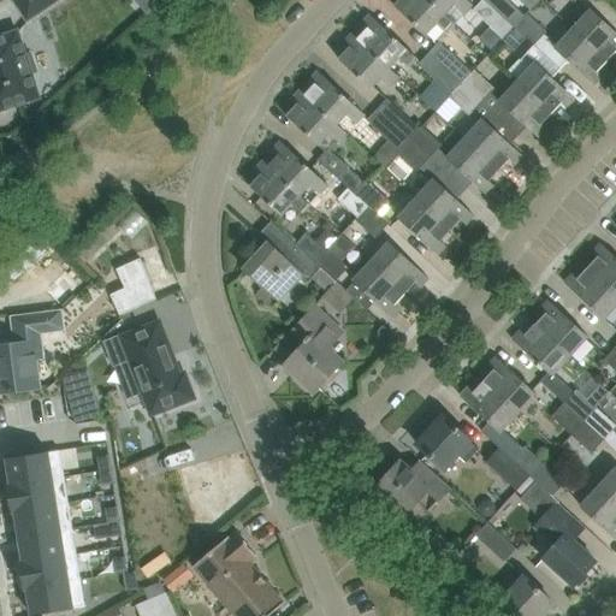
[(15,0),(28,19),(55,0),(15,0)]
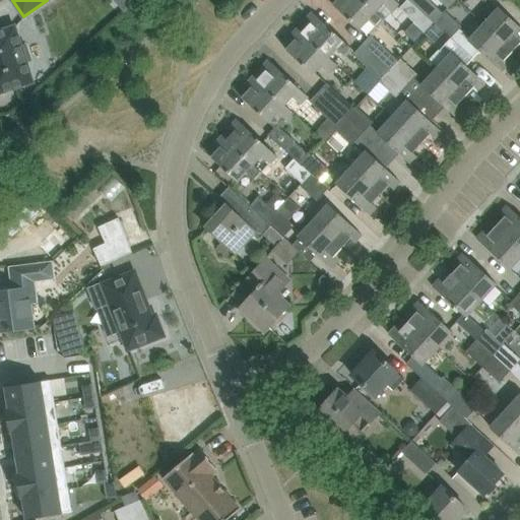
[(111,0),(123,13),(137,0),(111,0)]
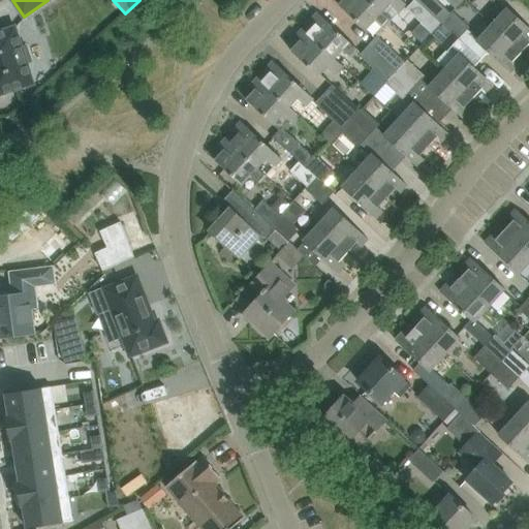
[(382,12),(368,0),(342,0),(338,5),(366,30),(374,21),(383,29),(390,22),(380,13),(382,12)]
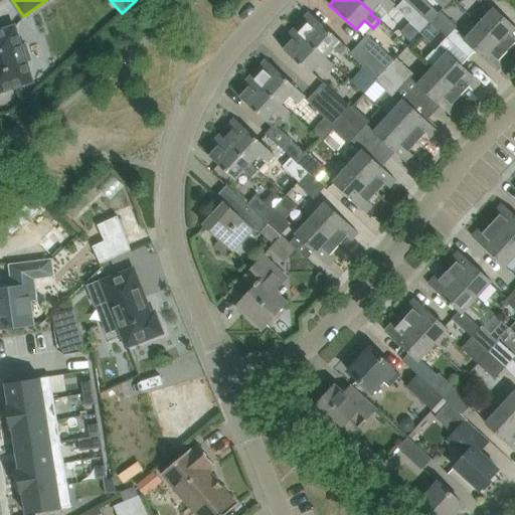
[(358,0),(372,12),(370,13),(379,21),(387,12),(395,4),(390,0),(358,0)]
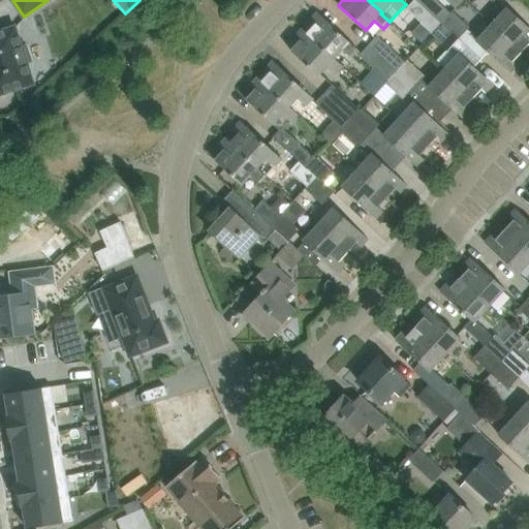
[(414,0),(406,9),(432,33),(433,34),(441,24),(442,24),(415,0),(414,0)]
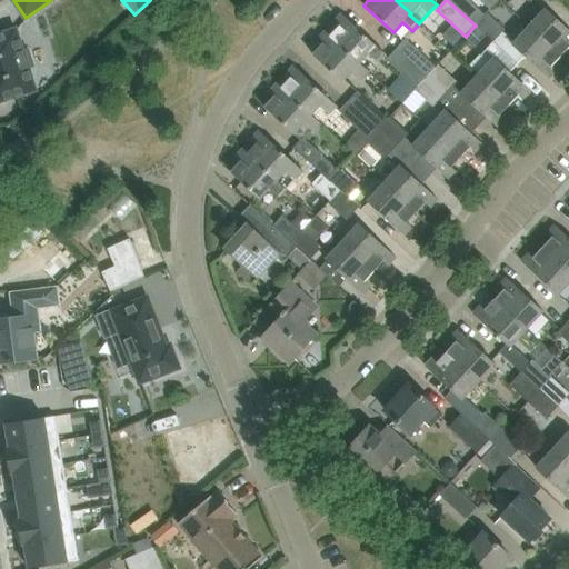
[(468,0),(447,0),(476,26),(485,16),(468,0)]
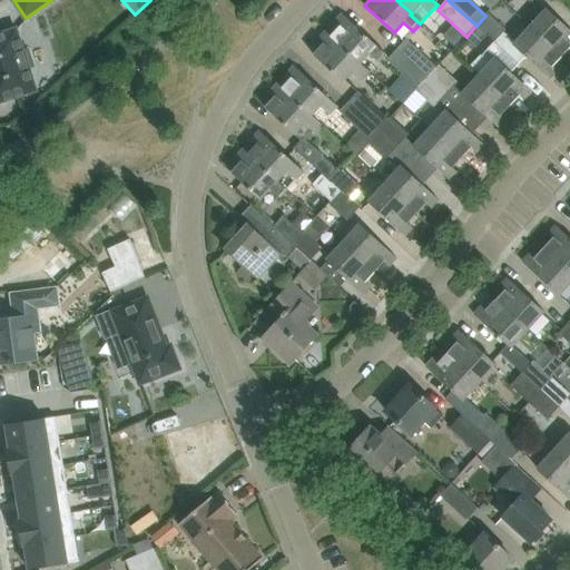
[(569,29),(548,9),(530,28),(561,57),(569,47),(569,29)]
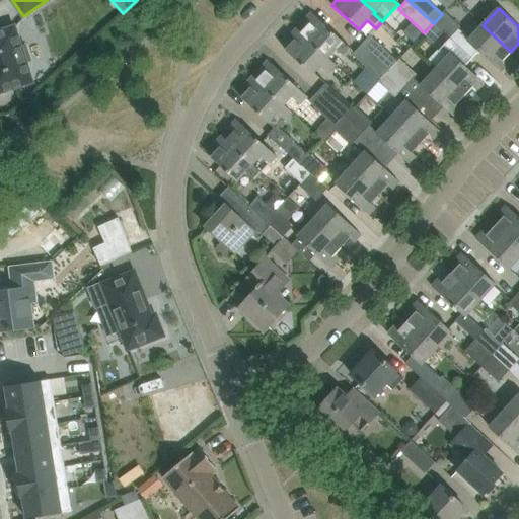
[(351,49),(326,26),(311,12),(305,20),(309,23),(301,32),(328,57),(336,49),(345,57),(351,49)]
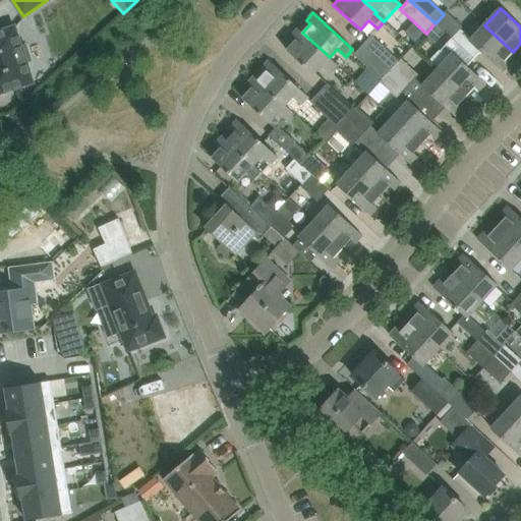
[(446,12),(444,14),(436,23),(435,23),(452,40),(462,27),(446,12)]
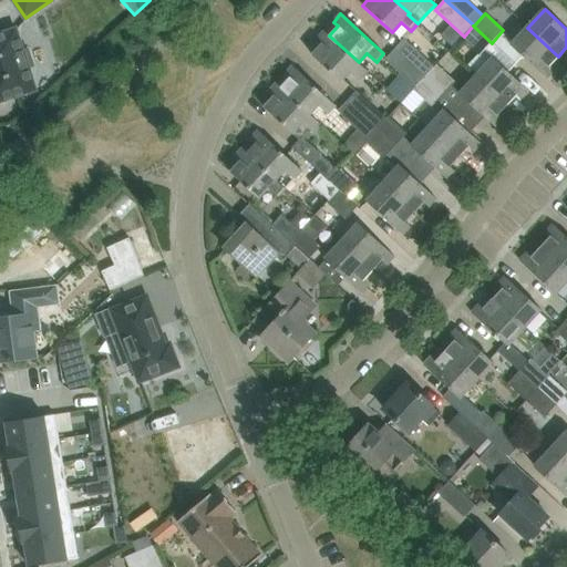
[(488,63),(476,78),(507,105),(517,94),(522,100),(529,91),(507,72),(515,63),(492,43),(473,26),(464,37),(462,39),(488,63)]
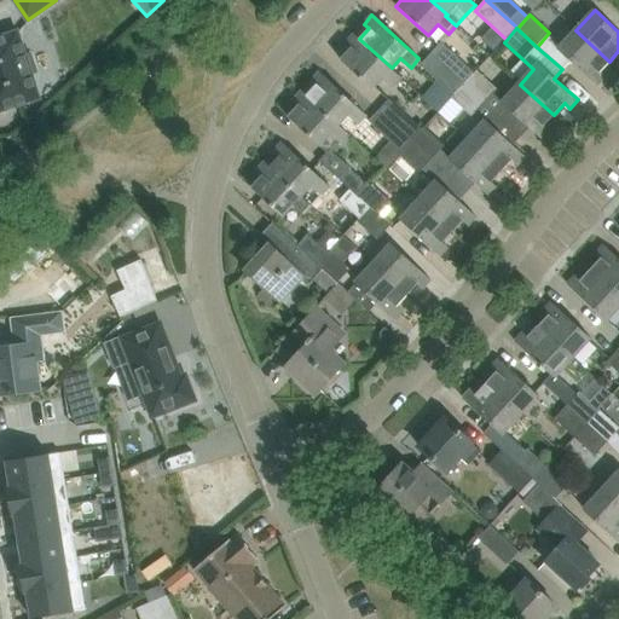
[(576,30),(557,50),(597,86),(606,77),(600,71),(609,62),(576,30)]
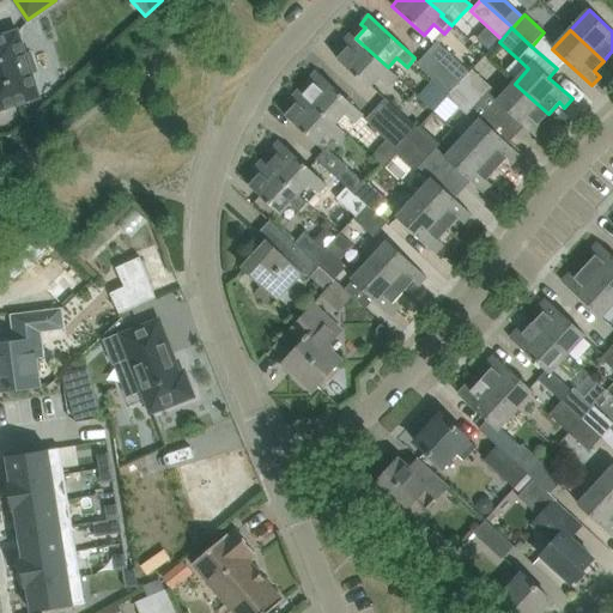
[(0,107),(36,96),(17,34),(0,38),(0,107)]
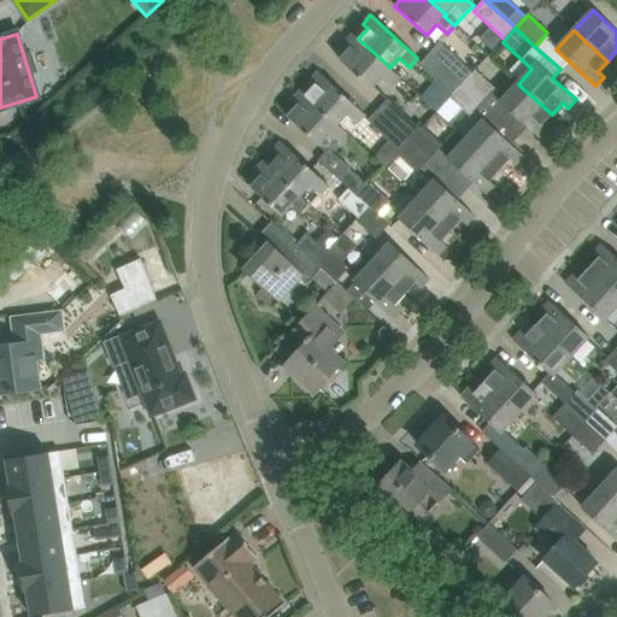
[(345,42),(350,47),(340,59),(371,88),(381,77),(392,87),(399,78),(389,70),(391,68),(358,39),(353,34),(345,42)]
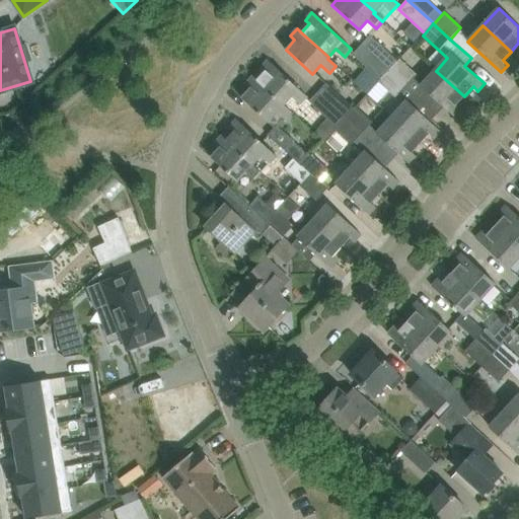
[(397,62),(370,36),(361,45),(389,71),(397,62)]
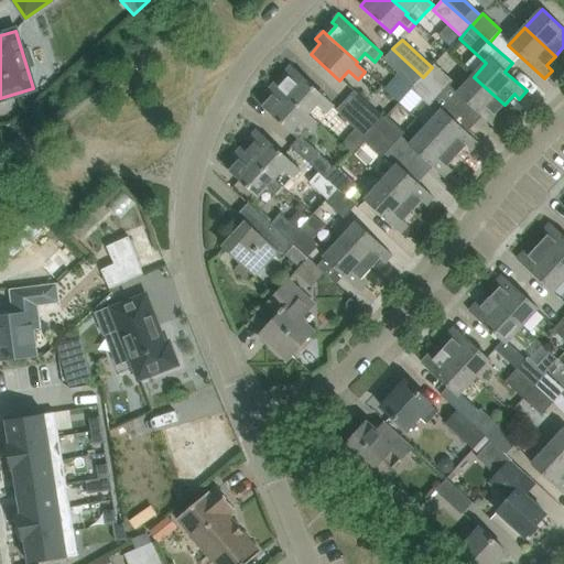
[(383,60),(414,87),(423,77),(392,49),(383,60)]
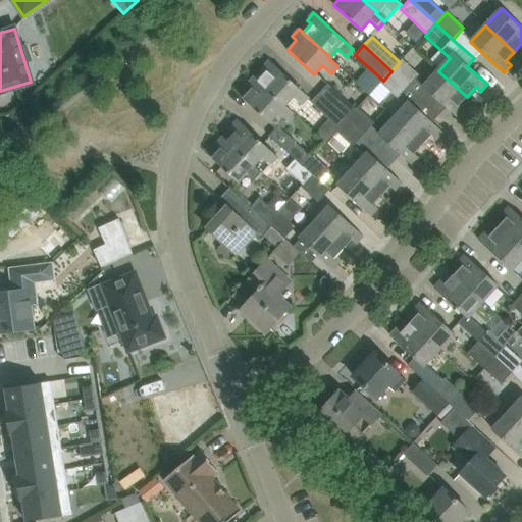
[(267,72),(259,81),(285,106),(294,97),(303,105),(309,98),(269,60),(262,68),(267,72)]
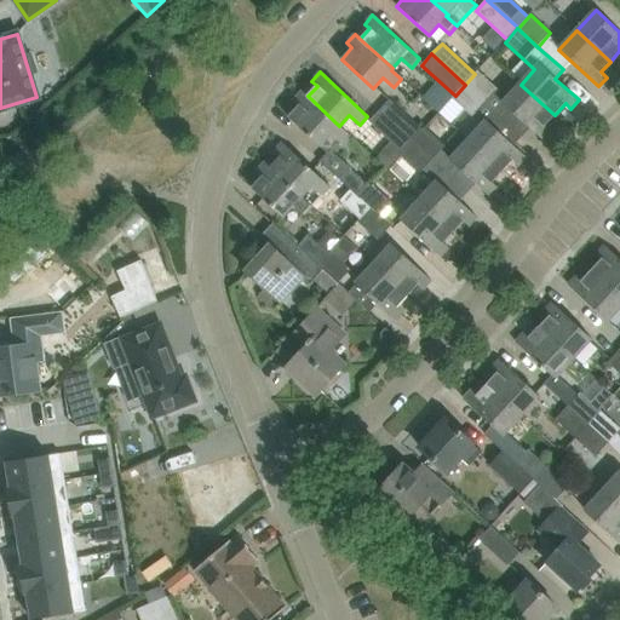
[(477,72),(475,74),(465,85),(486,103),(498,91),(477,72)]
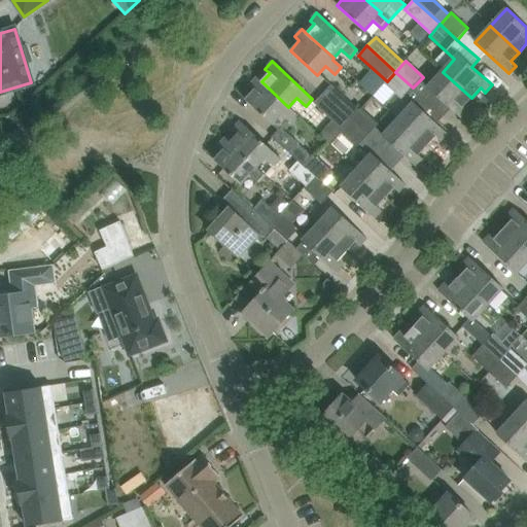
[(402,100),(413,88),(395,72),(387,81),(385,83),(389,88),(394,93),(402,100)]
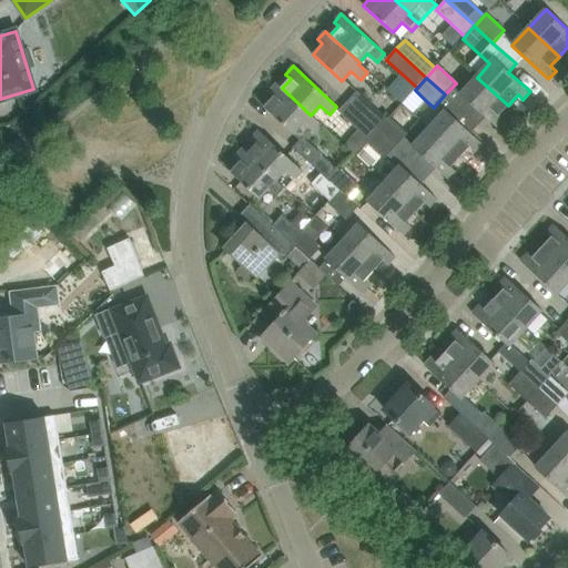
[(462,95),(480,112),(497,128),(504,120),(499,115),(508,105),(477,78),(462,95)]
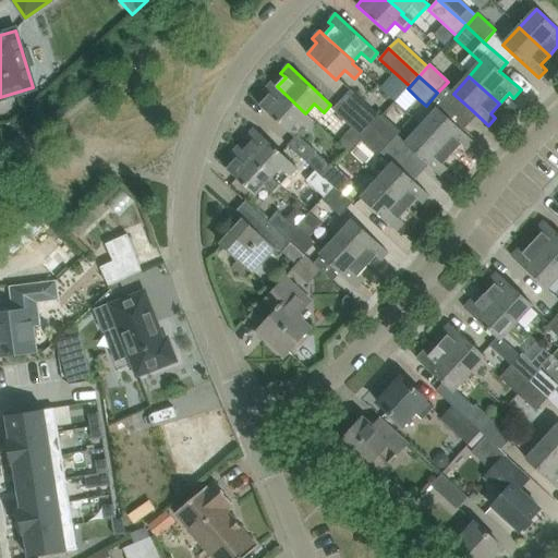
[(259,105),(298,140),(314,122),(305,113),(277,86),(271,82),(265,89),(269,95),(259,105)]
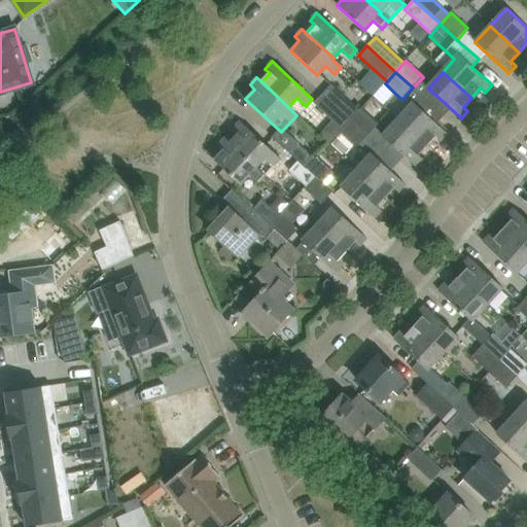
[(351,120),(351,119),(360,110),(331,83),(322,95),(351,120)]
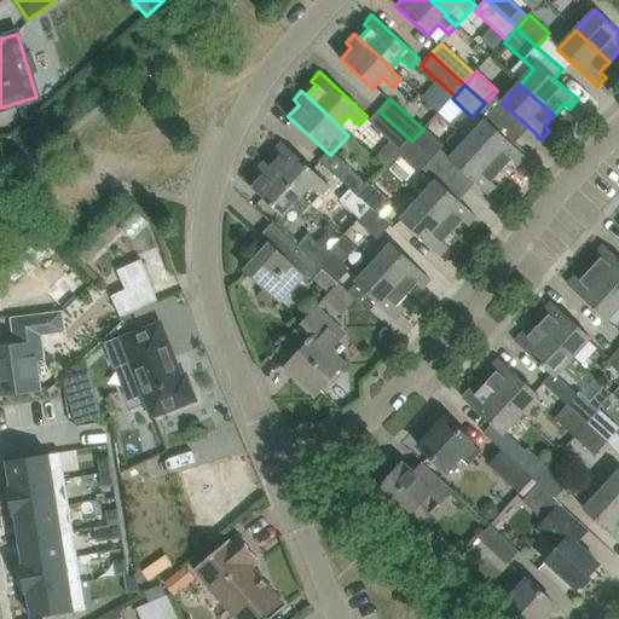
[(450,123),(463,109),(457,103),(451,98),(438,113),(450,123)]
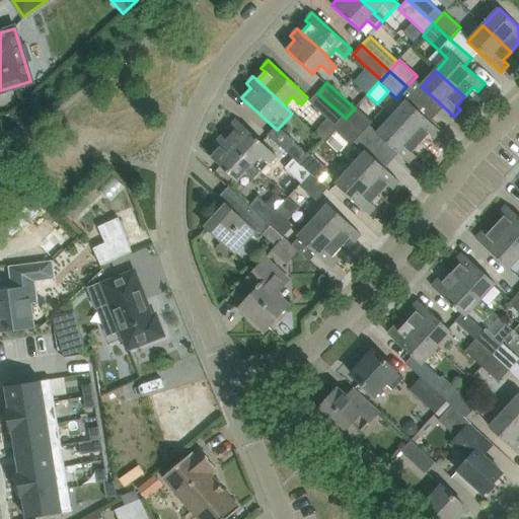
[(346,119),(317,93),(309,102),(337,128),(346,119)]
